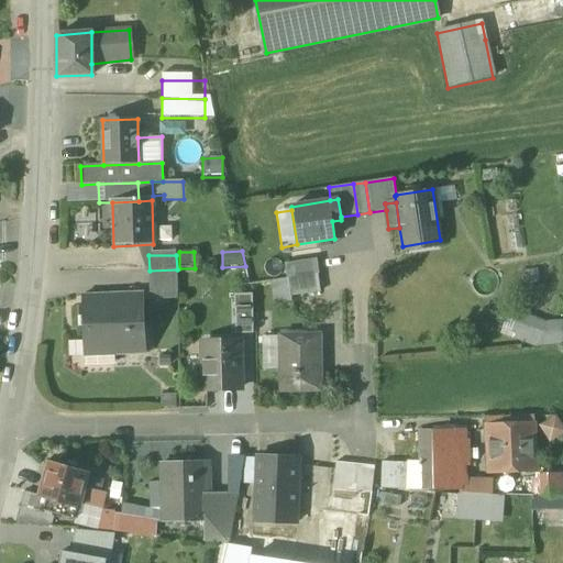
[(287,279),(288,279),(318,275),(319,275),(317,260),(285,264),(287,279)]
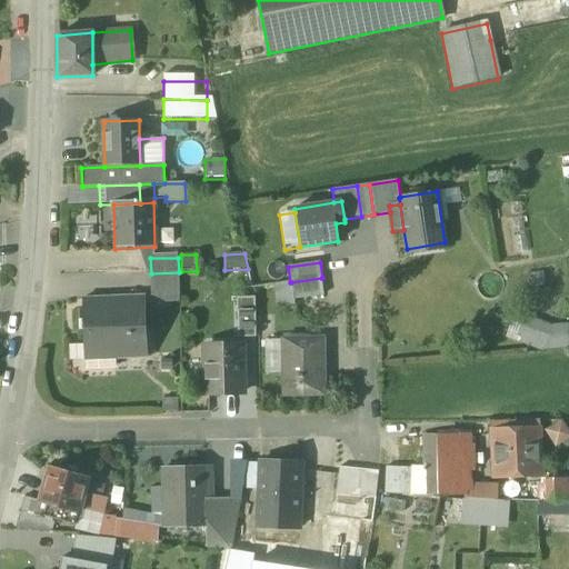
[(179,303),(179,272),(151,273),(152,305),(179,303)]
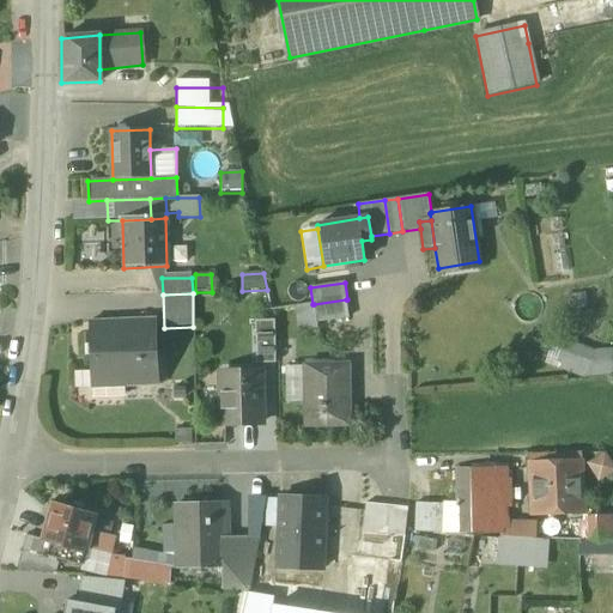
[(314,304),(316,323),(349,319),(346,299),(314,304)]
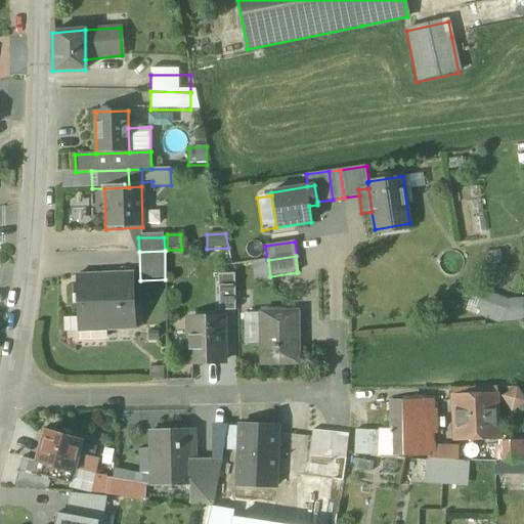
[(271,281),(270,276),(268,260),(267,260),(252,262),(255,282),(271,281)]
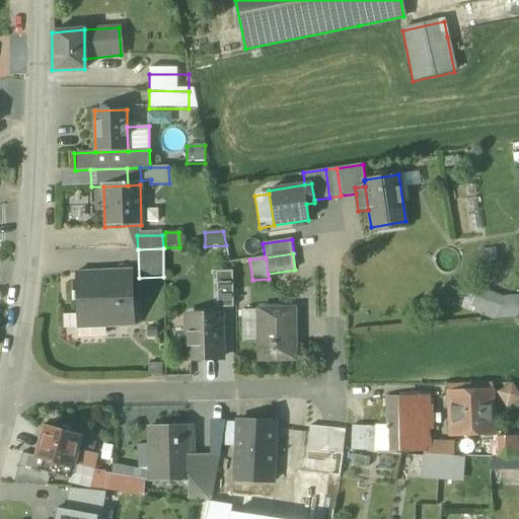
[(216,273),(217,308),(233,308),(232,272),(216,273)]
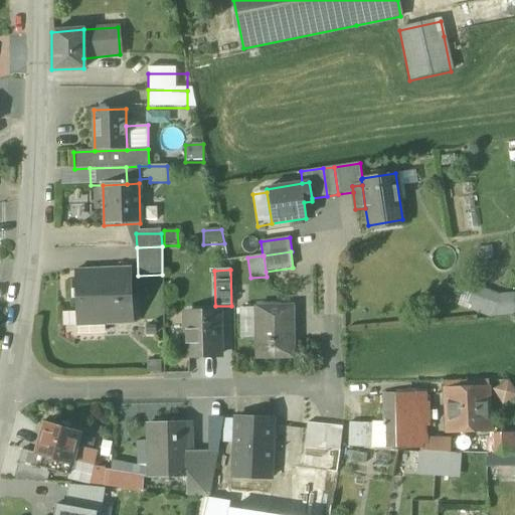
[(111,271),(103,272),(105,322),(133,320),(131,276),(111,277),(111,271)]
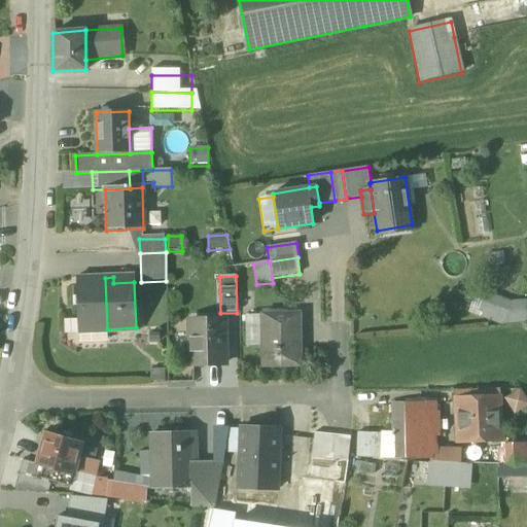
[(77,330),(107,329),(105,278),(95,278),(96,284),(75,285),(77,330)]
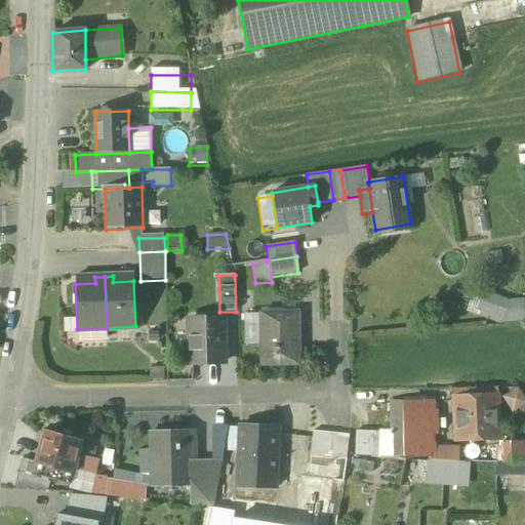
[(500,325),(524,322),(524,299),(512,301),(477,287),(467,312),(500,325)]
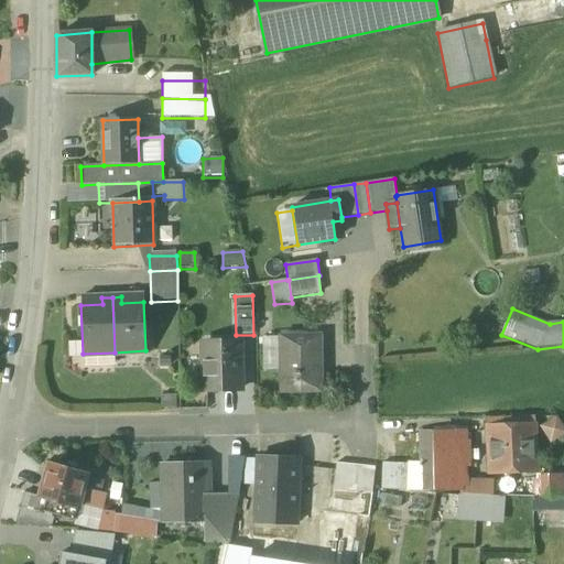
[(284,371),(284,391),(325,390),(324,337),(283,338),(284,371)]
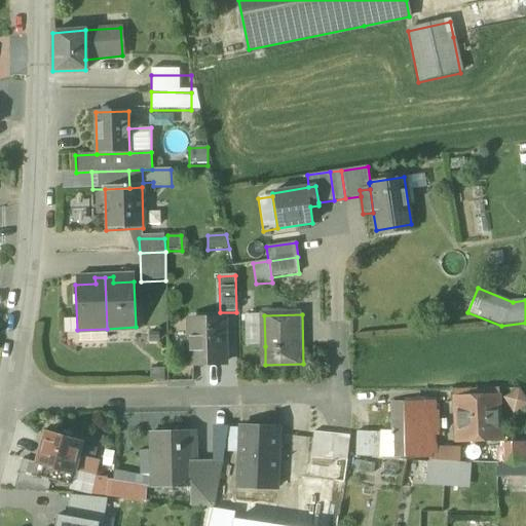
[(245,346),(265,346),(264,315),(245,315),(245,346)]
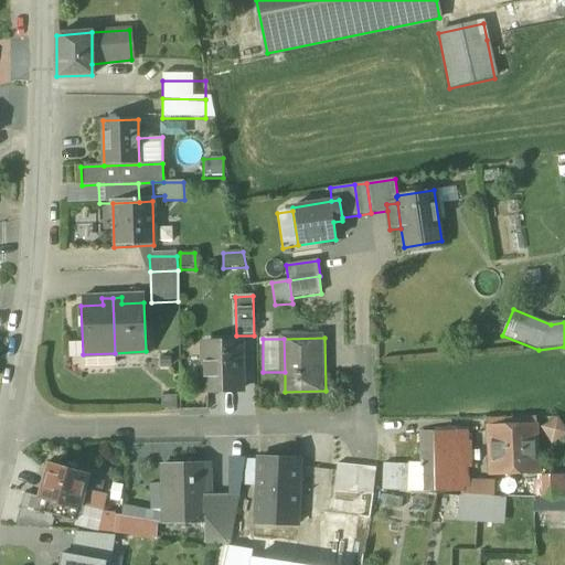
[(206,379),(206,393),(240,392),(238,342),(205,343),(206,358),(201,358),(202,379),(206,379)]
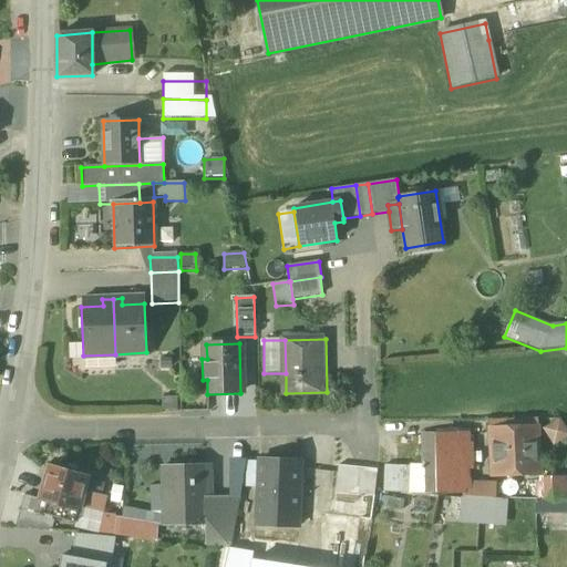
[(162,399),(162,412),(178,412),(178,399),(162,399)]
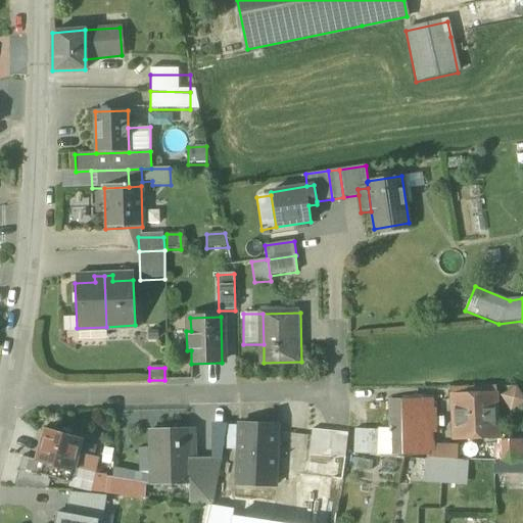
[(522,403),(522,396),(516,386),(501,396),(511,413),(522,403)]
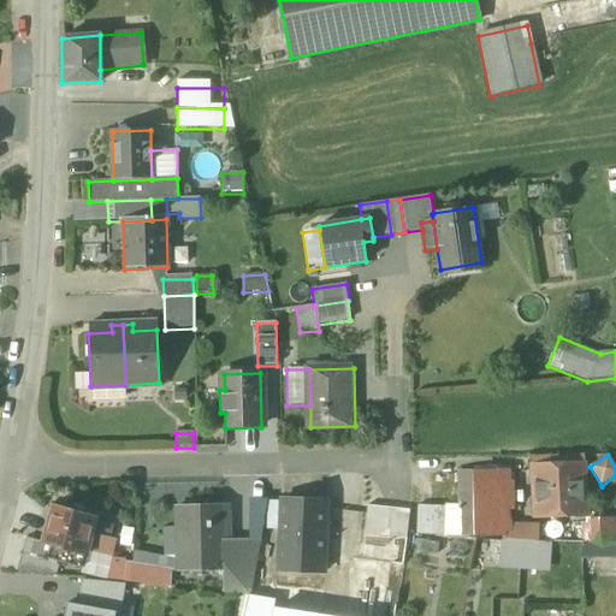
[(535,517),(586,517),(584,457),(533,457),(535,517)]
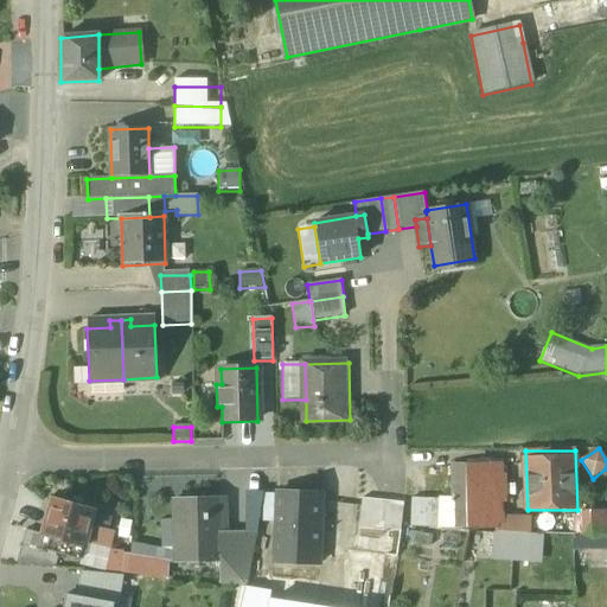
[(454,528),(468,532),(467,486),(468,486),(471,467),(452,467),(453,498),(453,503),(454,528)]
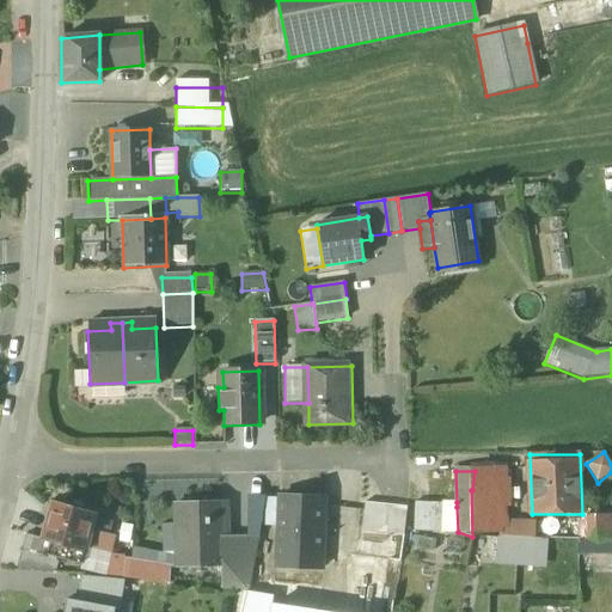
[(499,471),(475,471),(472,490),(471,490),(472,537),(497,538),(502,538),(501,526),(501,520),(499,471)]
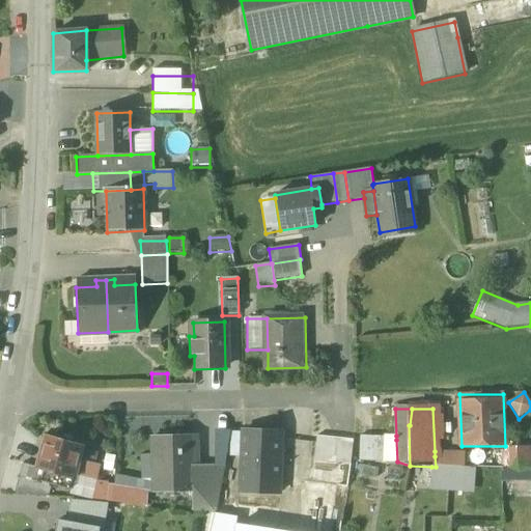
[(241,493),(279,494),(281,431),(243,430),(243,432),(242,456),(241,493)]
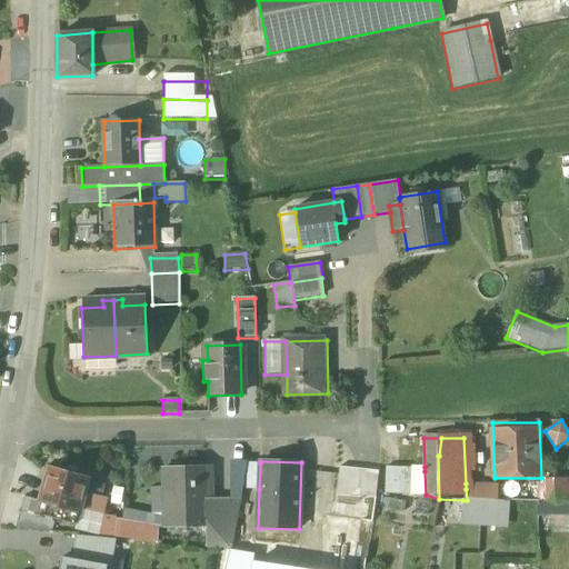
[(246,489),(259,489),(260,463),(247,463),(246,489)]
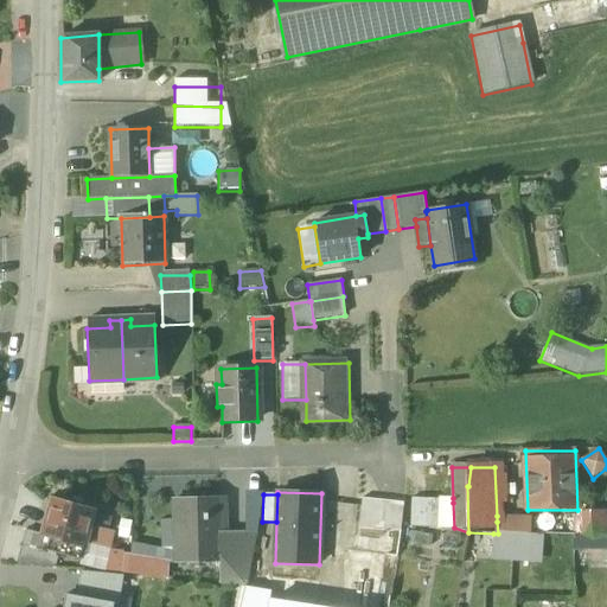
[(359,524),(374,526),(378,499),(364,497),(359,524)]
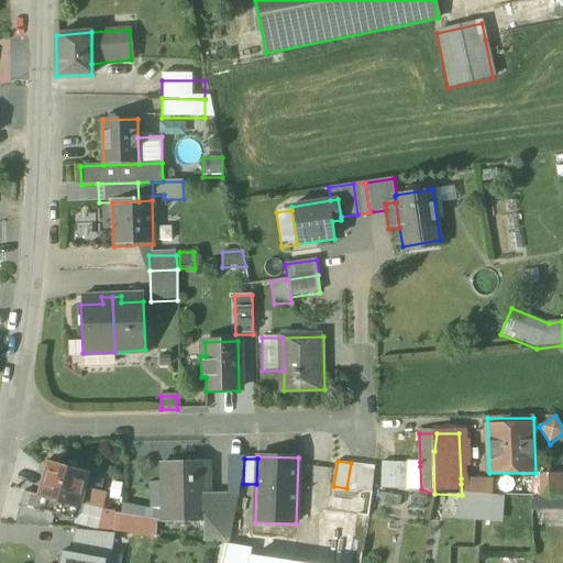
[(80,506),(81,500),(84,490),(85,487),(87,476),(89,472),(50,462),(41,496),(50,498),(80,506)]
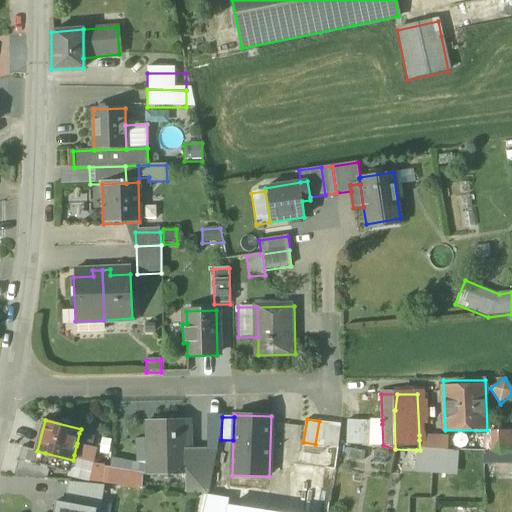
[(370,422),(370,446),(383,445),(382,424),(382,420),(371,420),(370,422)]
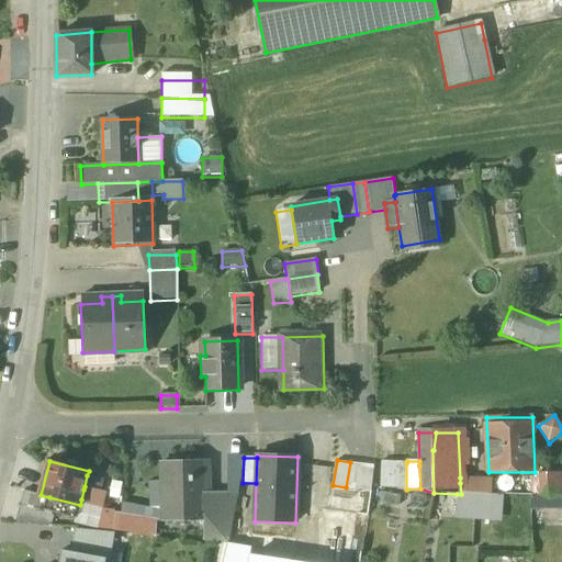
[(346,487),(359,490),(362,464),(350,462),(346,487)]
